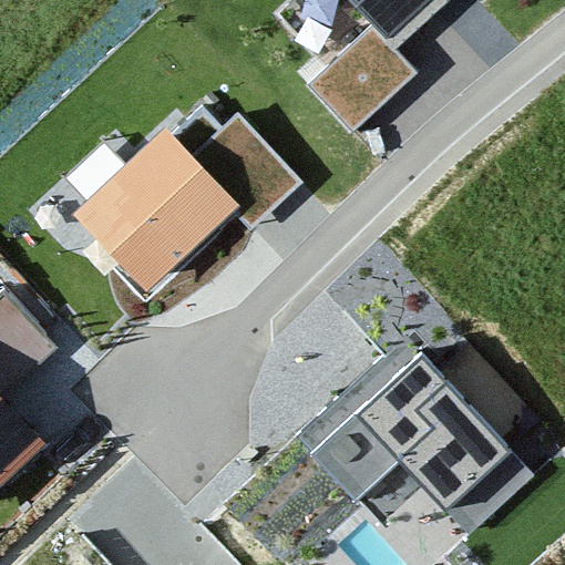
[(352,0),(373,23),(386,37),(425,0),(352,0)]
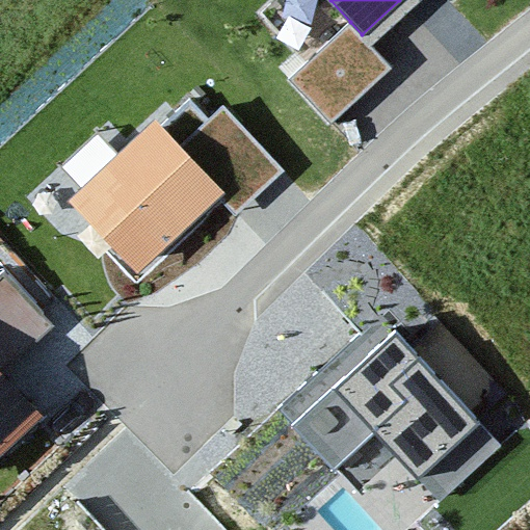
[(326,123),(390,65),(362,34),(350,22),(287,79),(326,123)]
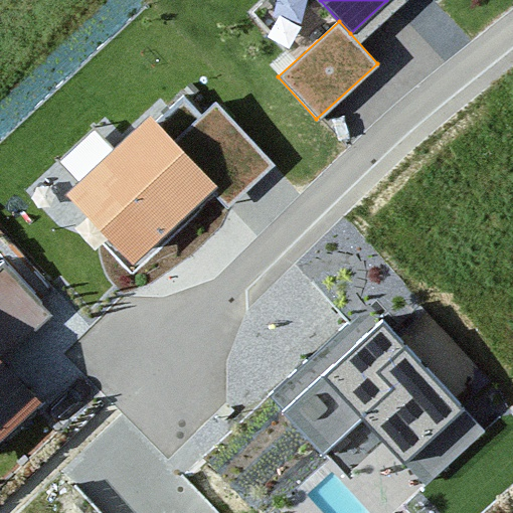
[(215,98),(171,139),(217,187),(209,194),(227,213),(279,164),(215,98)]
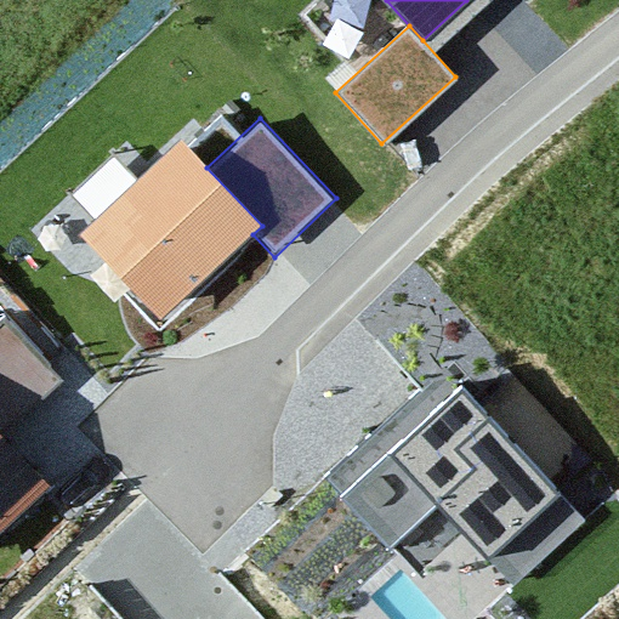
[(253,234),(262,226),(206,168),(179,138),(78,233),(159,319),(209,273),(253,234)]
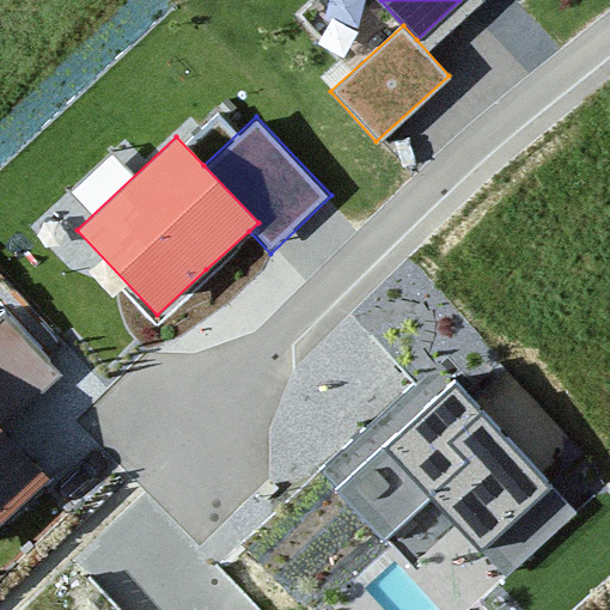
[(7,322),(0,328),(0,432),(59,374),(7,322)]
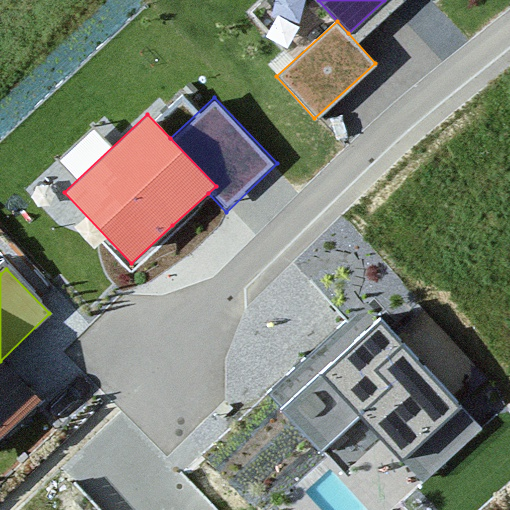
[(470,392),(380,292),(266,394),(320,454),(364,415),(399,455),(470,392)]
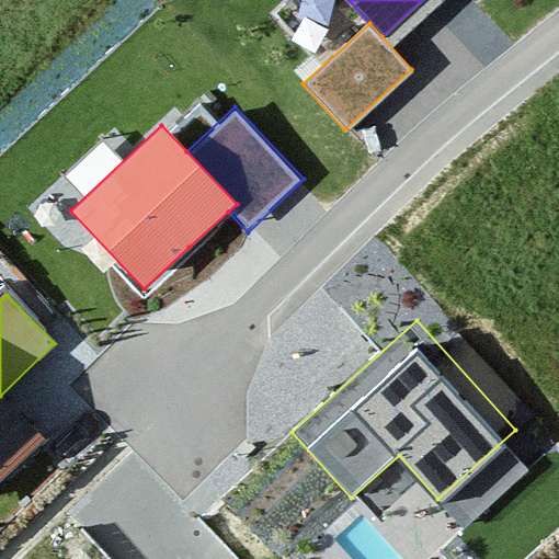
[(0,471),(37,437),(0,396),(0,471)]
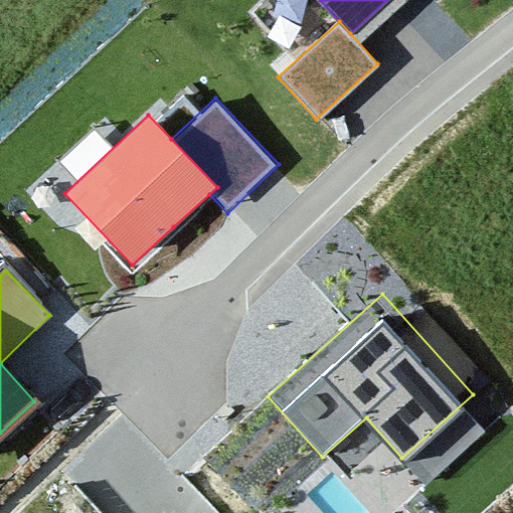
All buildings are outlined.
